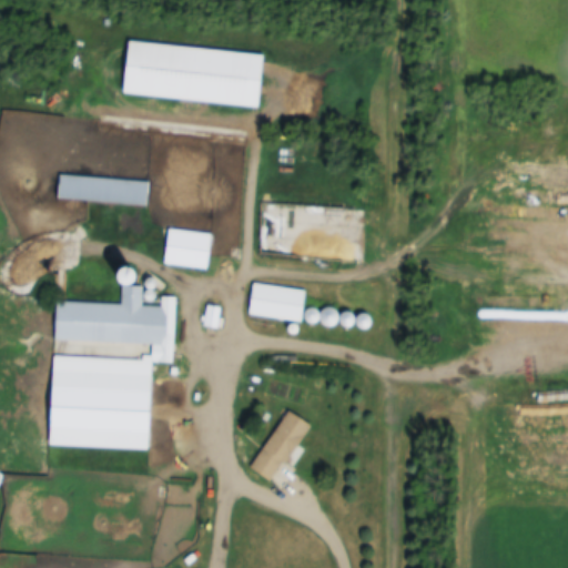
[(266,108),(271,54),(130,43),(125,97),(266,108)]
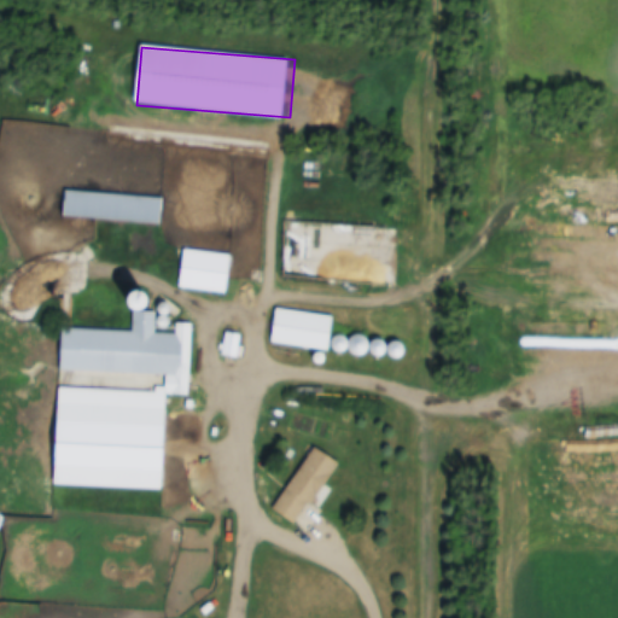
[(64,220),(161,222),(162,197),(64,194),(64,220)]
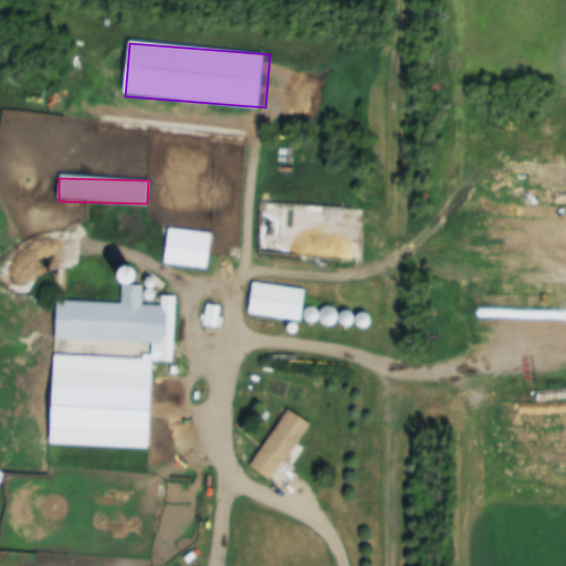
[(210,269),(212,233),(169,230),(166,265),(210,269)]
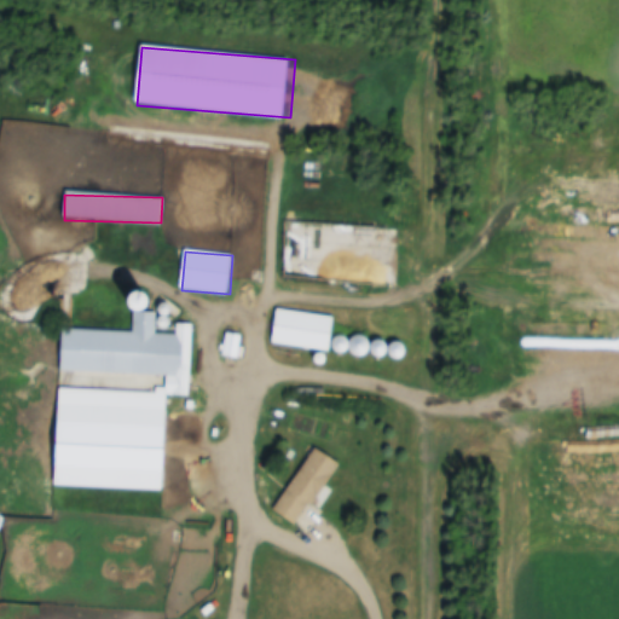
[(275,346),(333,351),(336,316),(277,311),(275,346)]
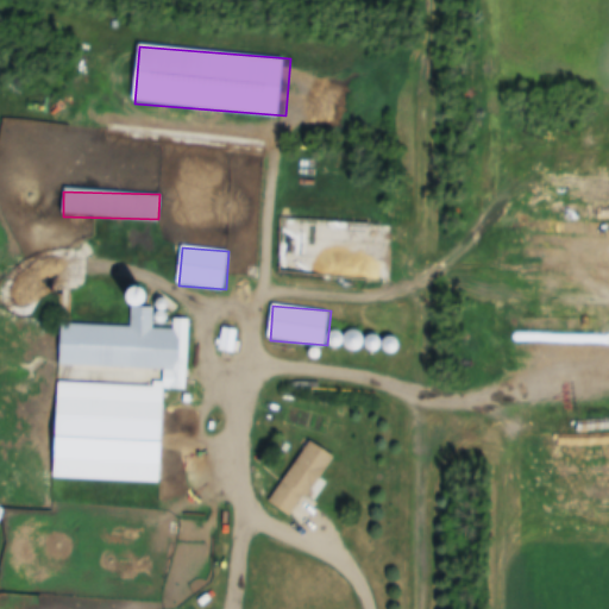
[(58,483),(164,484),(165,390),(188,390),(189,320),(174,320),(174,330),(154,330),(155,308),(132,308),(131,326),(61,326),(58,483)]
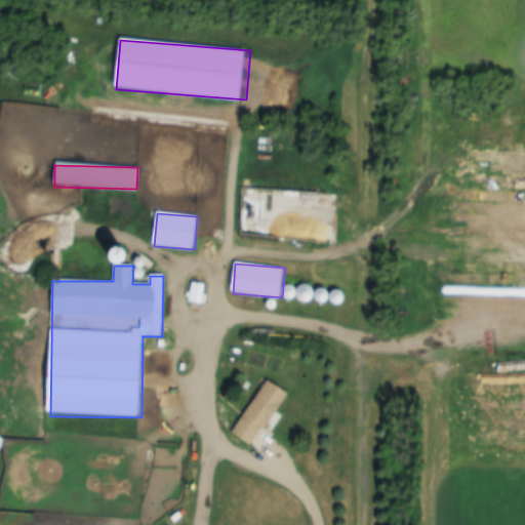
[(511,332),(481,332),(481,346),(511,346),(511,332)]
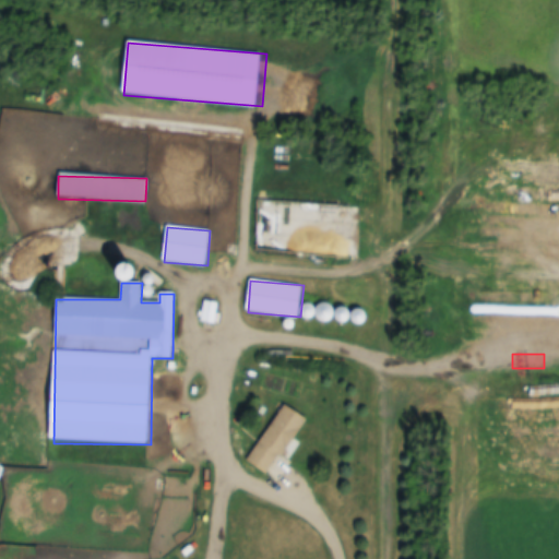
[(250,463),(272,477),(308,419),(285,405),(250,463)]
